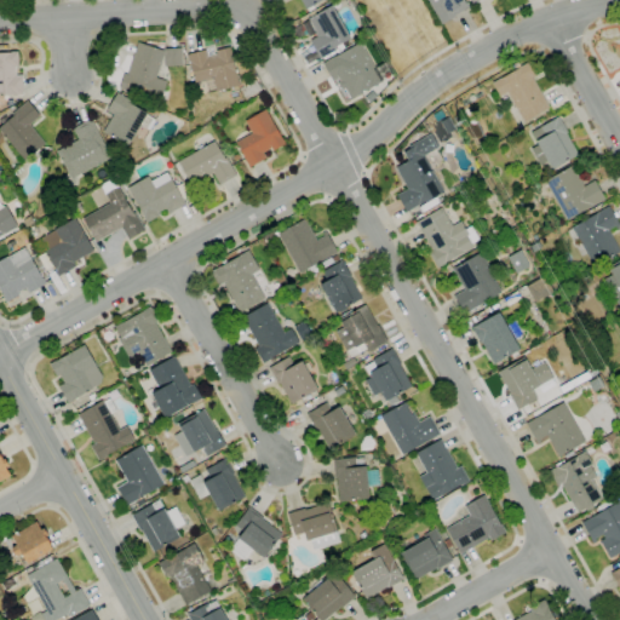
[(322,0),(306,10),(300,0),(322,0)]
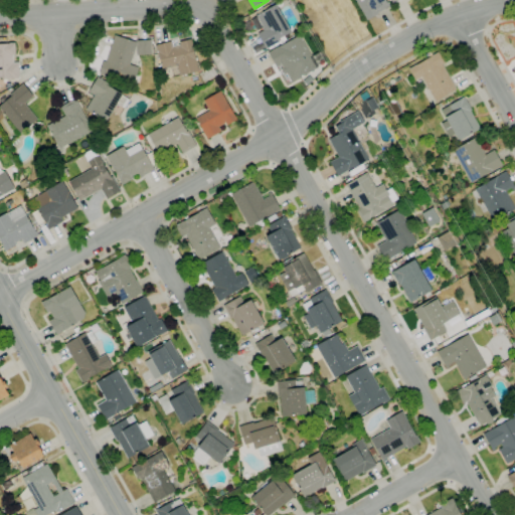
[(367,20),(354,0),(384,0),(388,6),(378,12),(378,13),(367,20)]
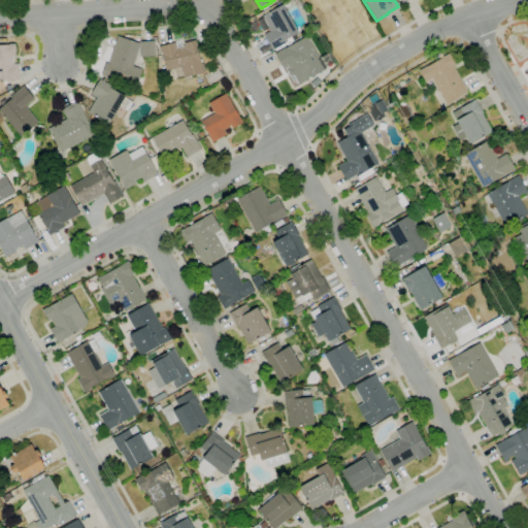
[(272,51),(263,35),(270,31),(269,28),(263,31),(257,21),(258,21),(255,17),(275,4),(277,7),(283,4),(298,33),(291,37),(293,39),(272,51)]
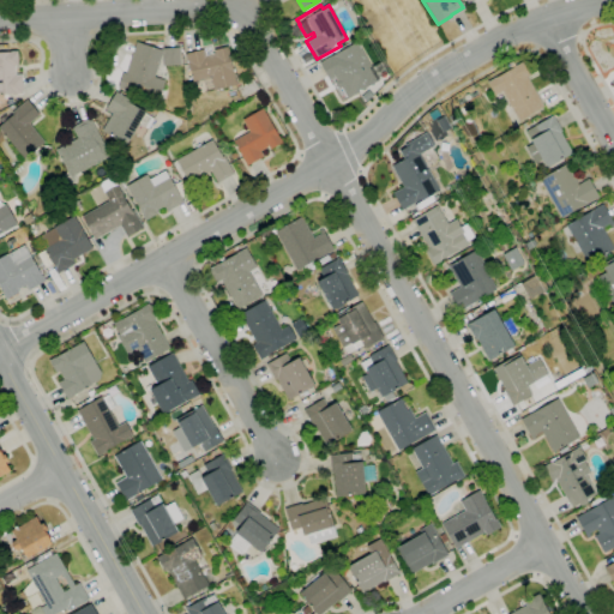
[(162,55),(155,77),(164,80),(157,102),(118,89),(122,73),(125,74),(136,42),(161,50),(161,48),(180,48),(181,65),(162,66),(162,55)]
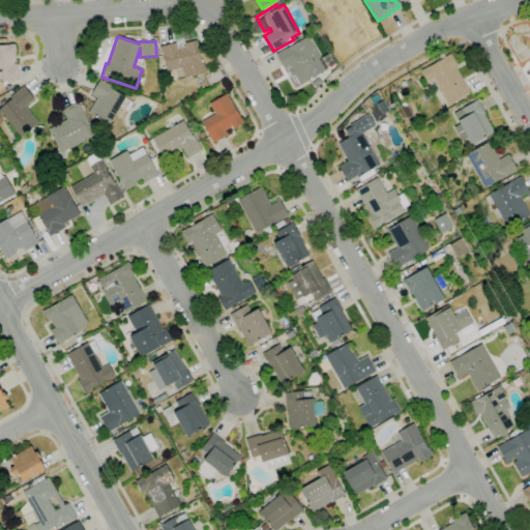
[(299,85),(289,66),(284,69),(275,55),(308,36),(327,69),(299,85)]
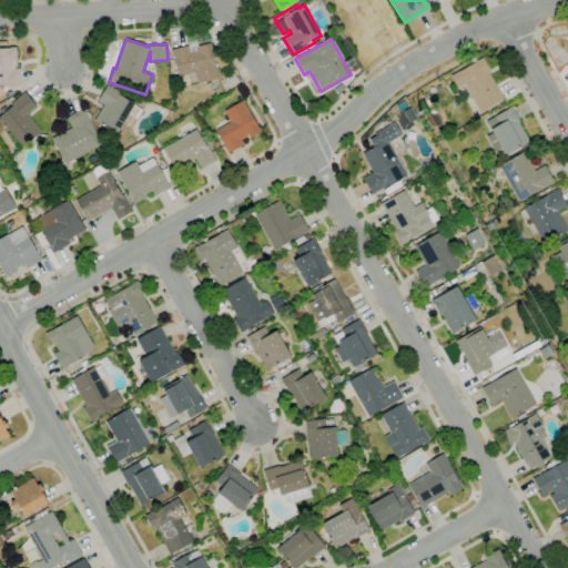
[(192,84),(189,72),(179,74),(172,51),(189,46),(191,52),(199,50),(198,47),(211,43),(213,50),(212,51),(219,78),(198,84),(198,83),(192,84)]
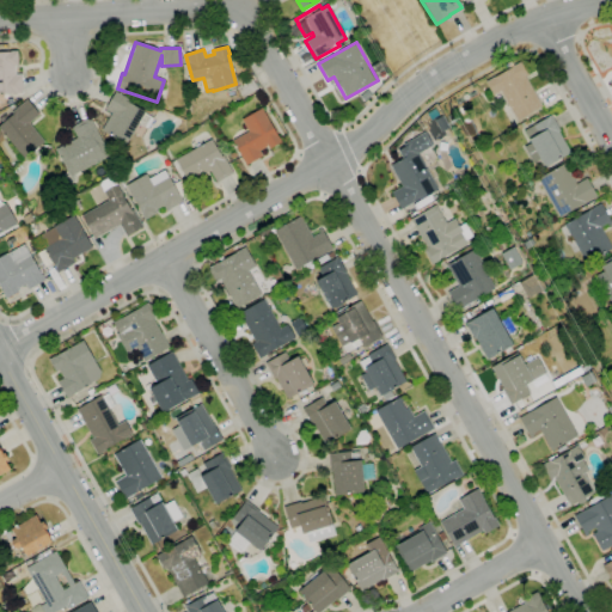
[(0,97),(0,51),(18,50),(18,66),(16,66),(16,74),(22,74),(23,93),(8,95),(8,97),(0,97)]
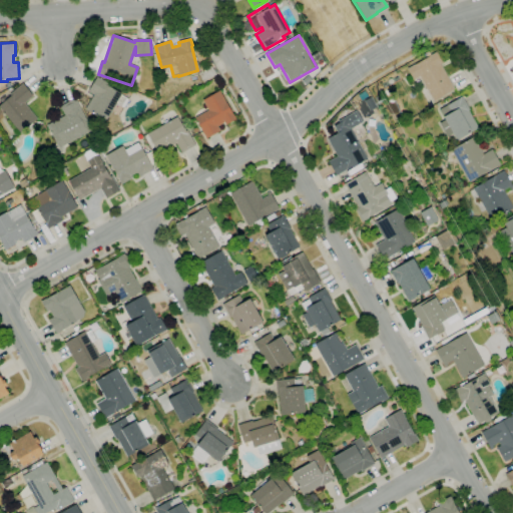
[(434,101),(419,76),(413,79),(408,69),(437,52),(443,63),(440,64),(454,89),(434,101)]
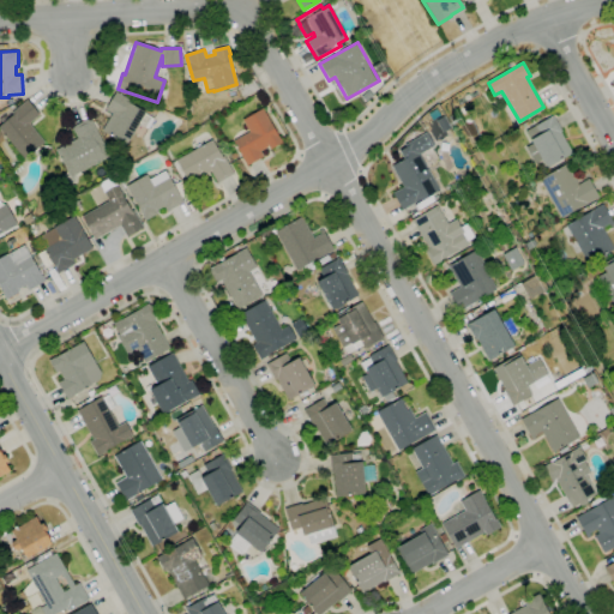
[(244,98),(238,88),(252,79),(259,90),(244,98)]
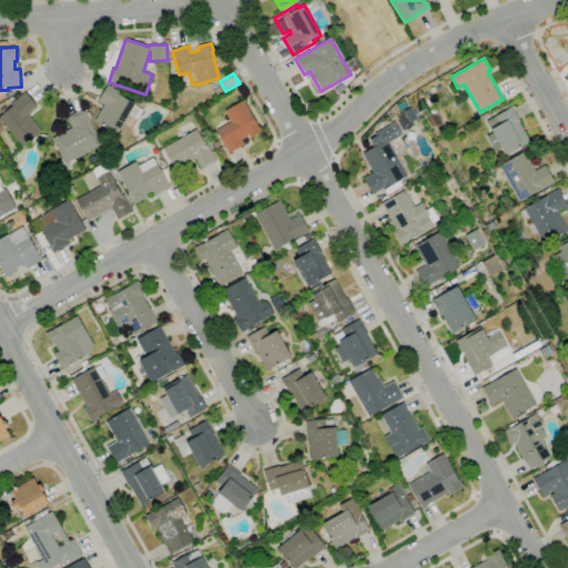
[(118,133),(94,121),(103,104),(98,101),(108,84),(123,93),(121,98),(142,110),(137,120),(129,114),(118,133)]
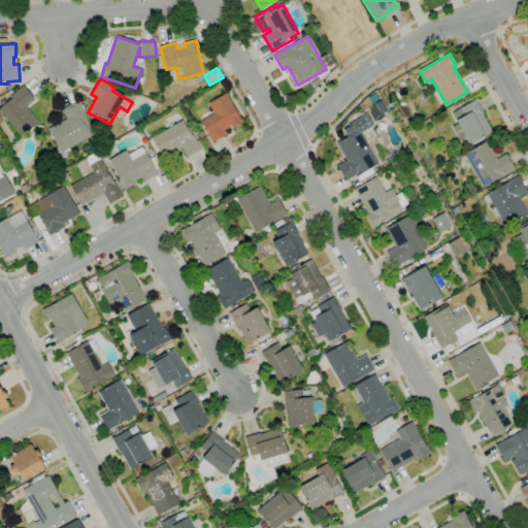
[(20,137),(2,116),(0,118),(0,108),(2,106),(0,103),(0,101),(4,99),(3,98),(8,94),(10,97),(24,87),(34,99),(26,106),(38,122),(20,137)]
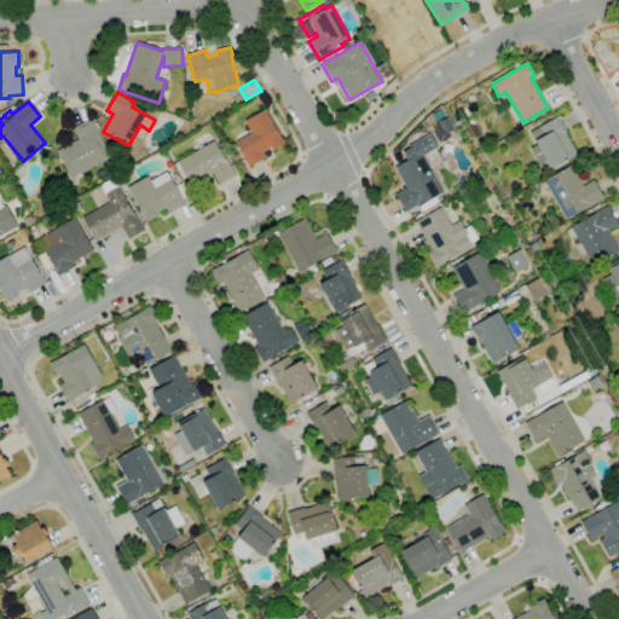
[(249,167),(237,145),(236,142),(252,133),(244,121),(265,110),(281,139),(282,138),(284,144),(272,150),(271,148),(262,152),(265,158),(249,167)]
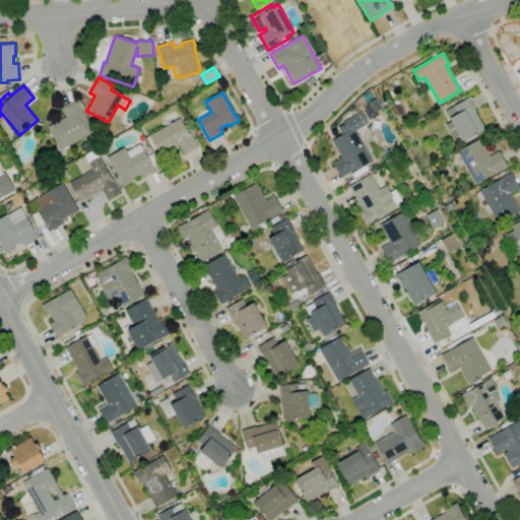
[(463,141),(462,139),(461,140),(459,135),(453,138),(446,125),(451,122),(449,119),(450,119),(445,111),(468,98),(476,111),(474,112),(484,129),(463,141)]
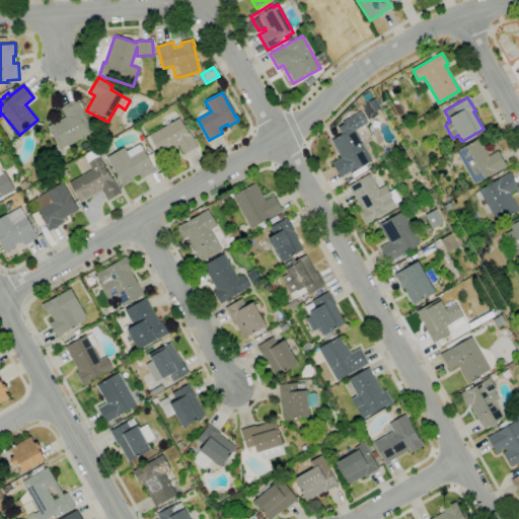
[(59,150),(47,127),(66,117),(61,107),(76,99),(93,132),(59,150)]
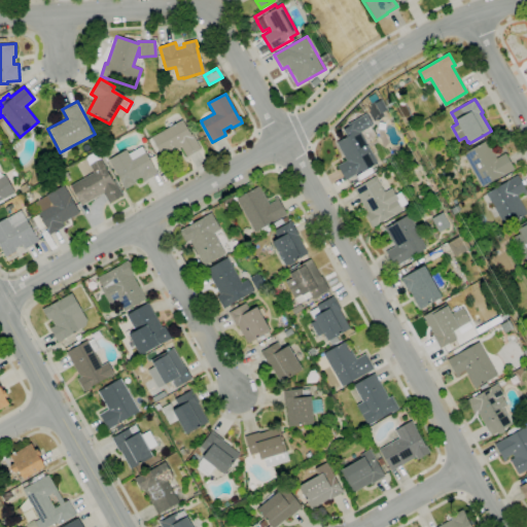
[(163,157),(151,138),(182,120),(190,135),(192,134),(201,149),(186,156),(181,147),(163,157)]
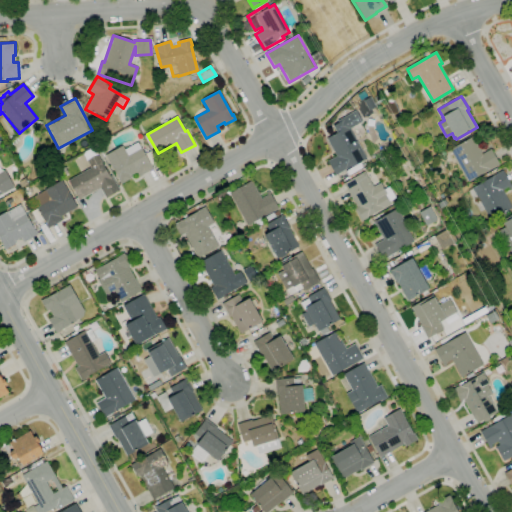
[(336,176),(326,159),(329,158),(330,160),(336,156),(326,139),(349,126),(367,158),(336,176)]
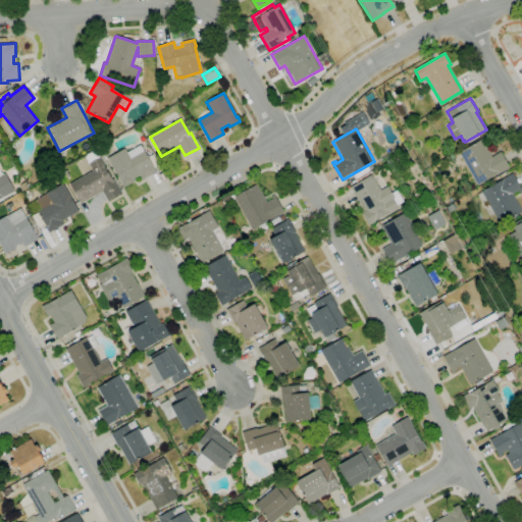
[(476,186),(459,152),(481,140),(491,157),(501,152),(509,168),(476,186)]
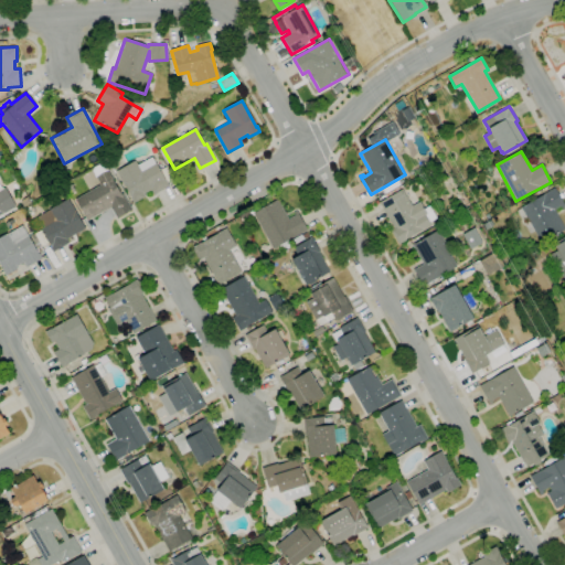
[(134,203),(116,171),(135,161),(137,166),(152,157),(156,163),(166,181),(167,180),(170,187),(155,194),(151,190),(144,194),(145,196),(134,203)]
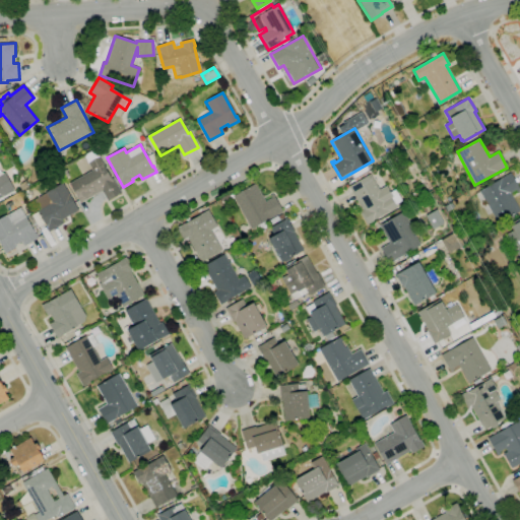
[(80,203),(68,184),(92,170),(88,164),(99,157),(104,166),(103,166),(111,180),(113,179),(121,193),(108,201),(102,191),(80,203)]
